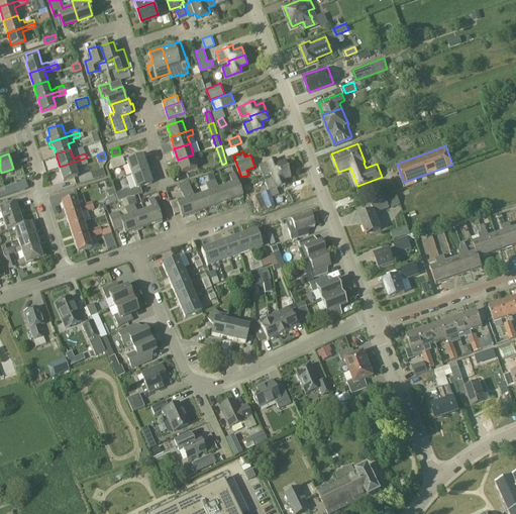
[(132,173),(147,168),(143,153),(128,160),(131,169),(132,173)]
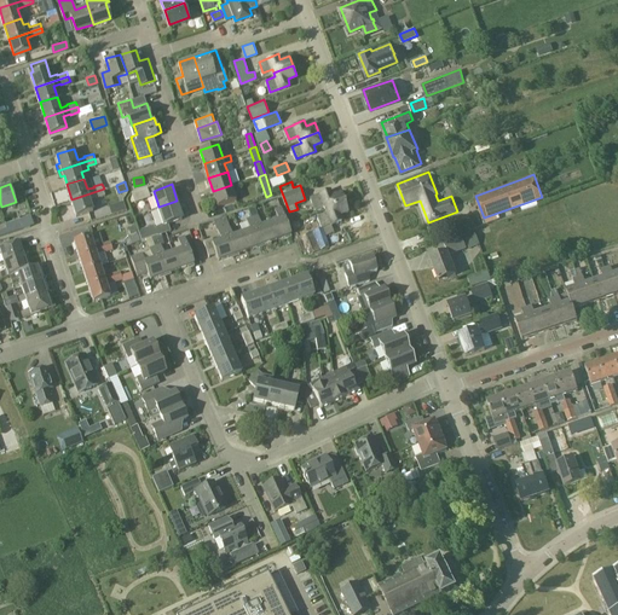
[(132,201),(134,199),(136,201),(151,195),(148,185),(132,191),(133,193),(131,198),(132,201)]
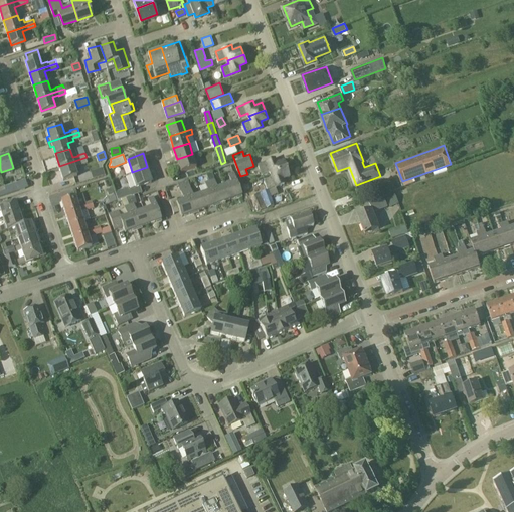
[(192,154),(177,159),(181,171),(196,166),(192,154)]
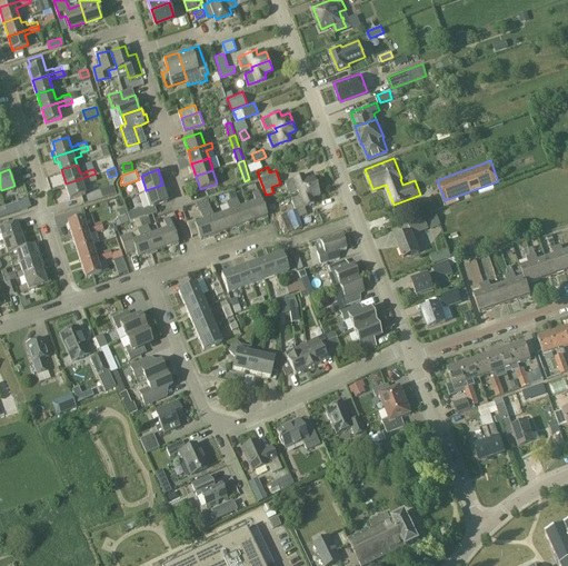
[(299,191),(317,185),(314,176),(306,178),(304,172),(294,177),(295,177),(286,180),(290,190),(298,188),(299,191)]
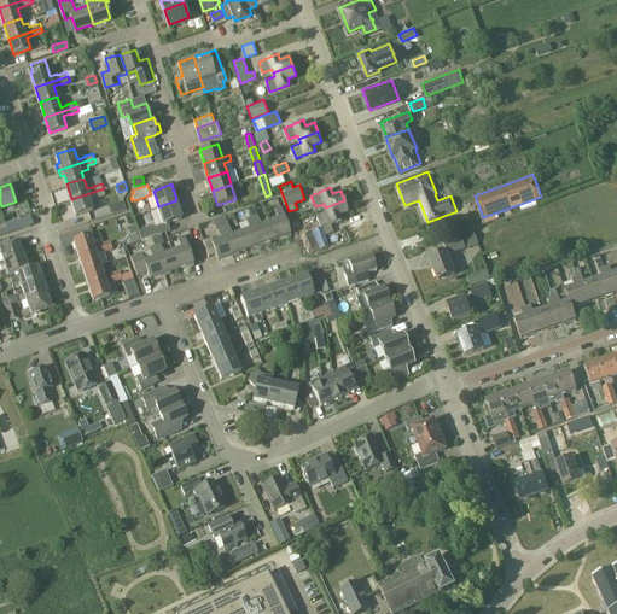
[(105,193),(104,188),(71,199),(76,214),(93,209),(89,198),(97,196),(105,193)]
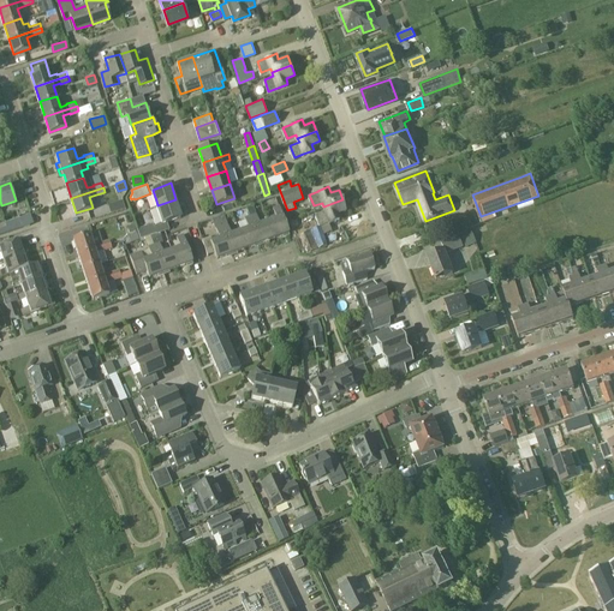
[(158,205),(162,221),(182,215),(176,199),(158,205)]
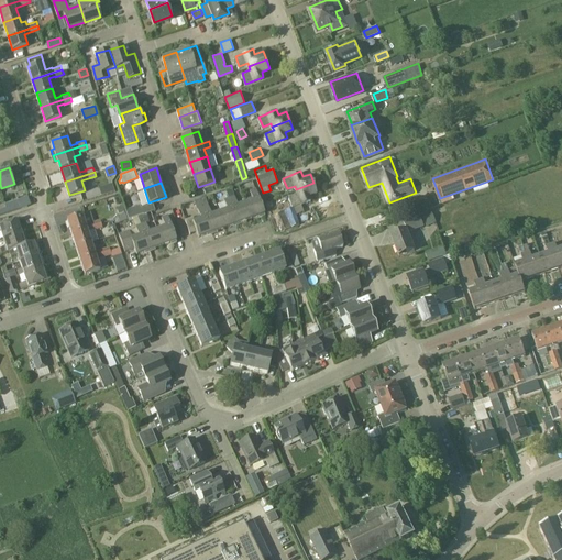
[(297,193),(289,195),(294,206),(301,202),(311,199),(309,194),(317,191),(313,183),(296,189),(297,193)]
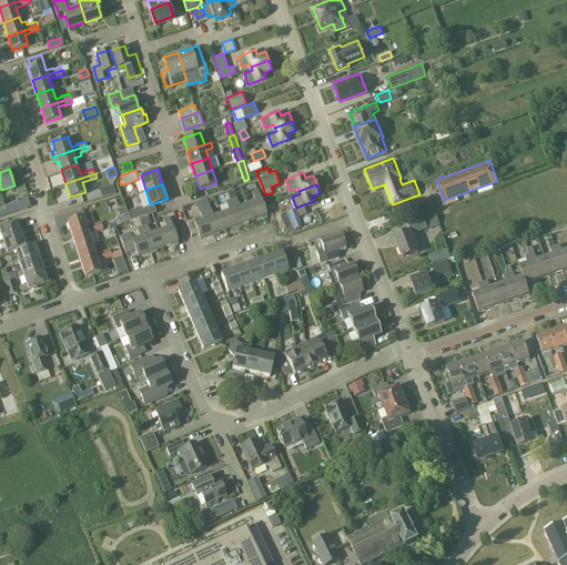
[(229,190),(232,198),(241,223),(253,218),(247,202),(240,205),(234,188),(229,190)]
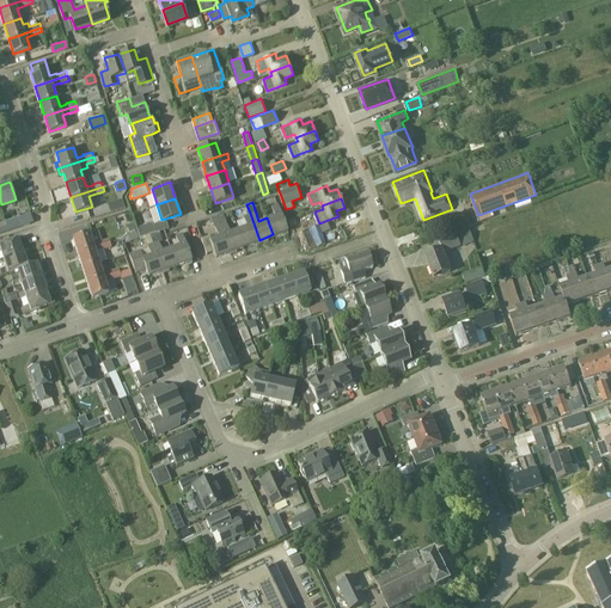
[(267,217),(273,234),(288,229),(279,202),(272,204),(275,215),(267,217)]
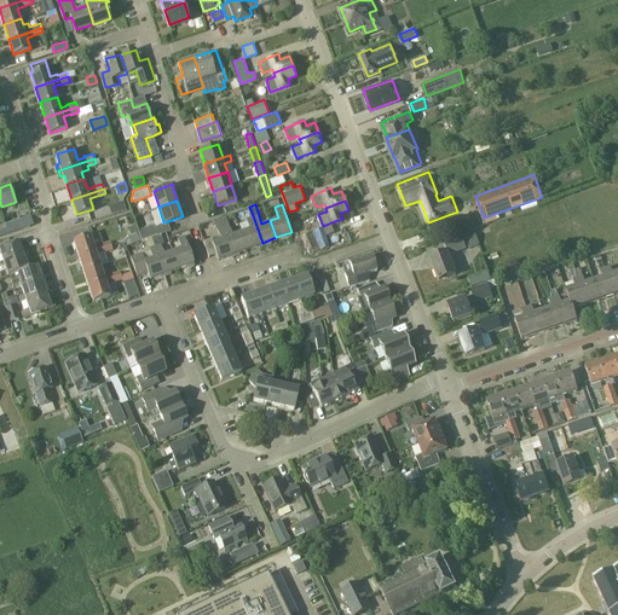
[(226,214),(220,216),(234,253),(248,248),(242,231),(232,233),(230,224),(226,214)]
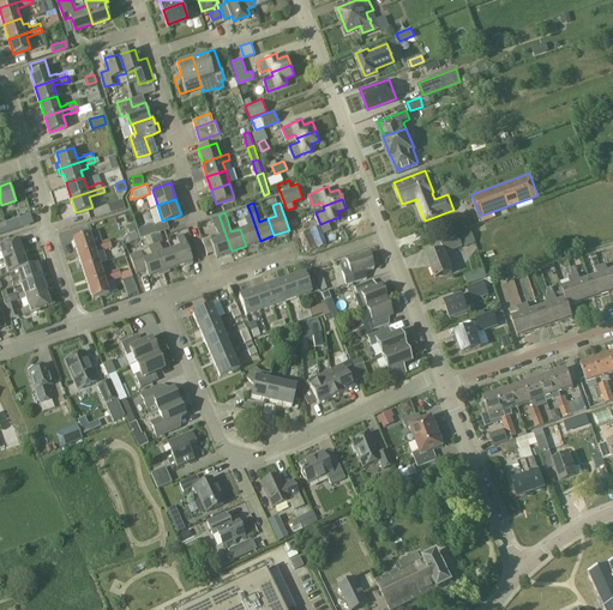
[(248,225),(240,229),(246,246),(260,241),(251,213),(245,216),(248,225)]
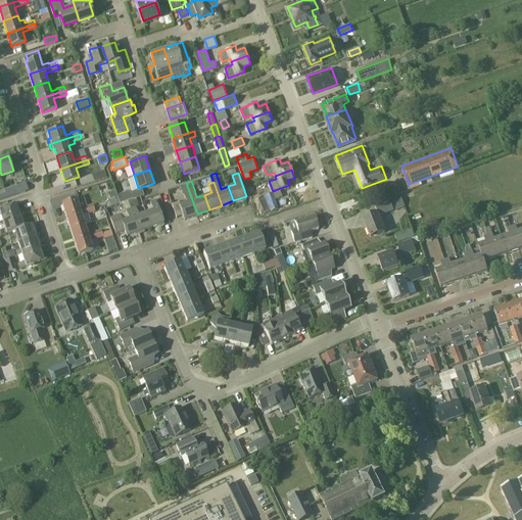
[(185,218),(197,214),(186,183),(179,185),(182,188),(184,192),(187,200),(182,202),(181,200),(173,202),(177,216),(183,214),(185,218)]
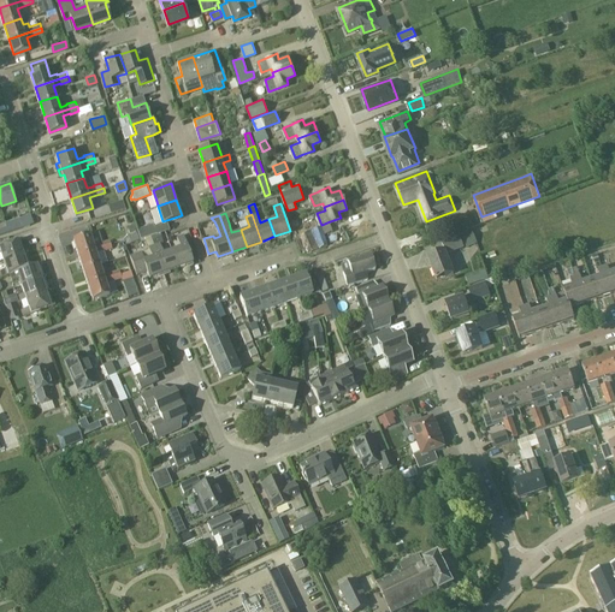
[(19,217),(5,221),(6,225),(9,230),(22,226),(19,217)]
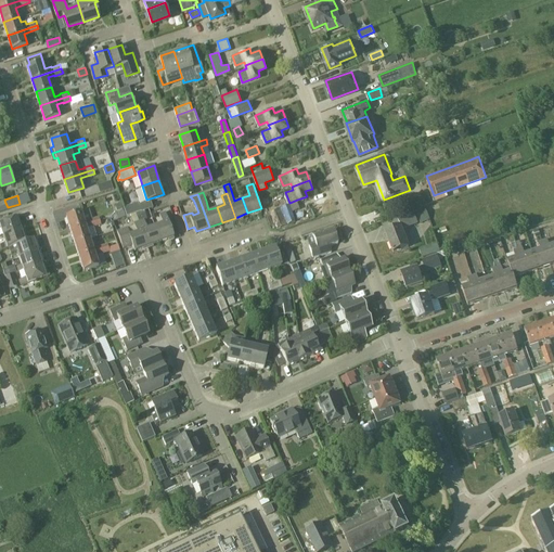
[(125,205),(127,214),(141,208),(139,201),(125,205)]
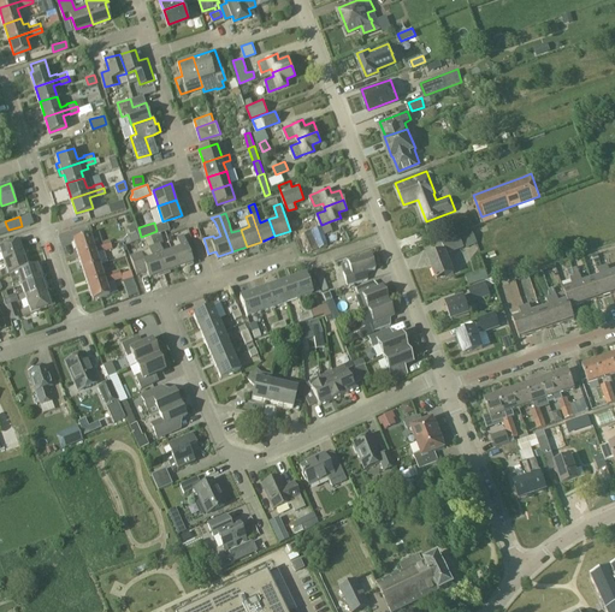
[(321,225),(303,231),(308,243),(312,250),(327,243),(321,225)]
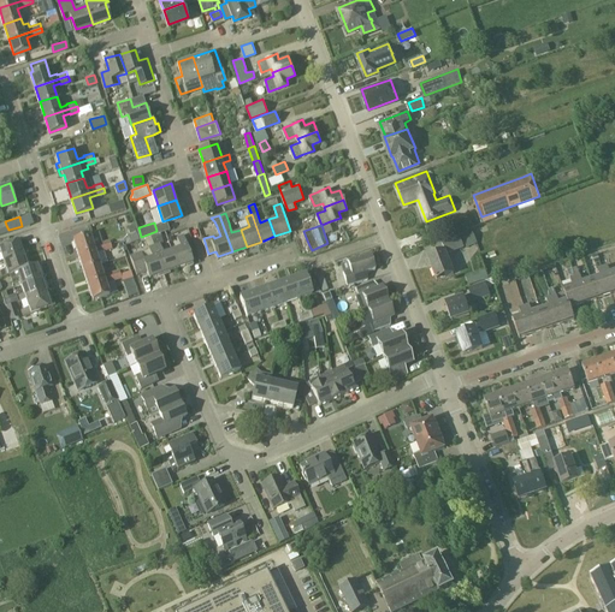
[(137,230),(129,233),(131,241),(140,237),(137,230)]
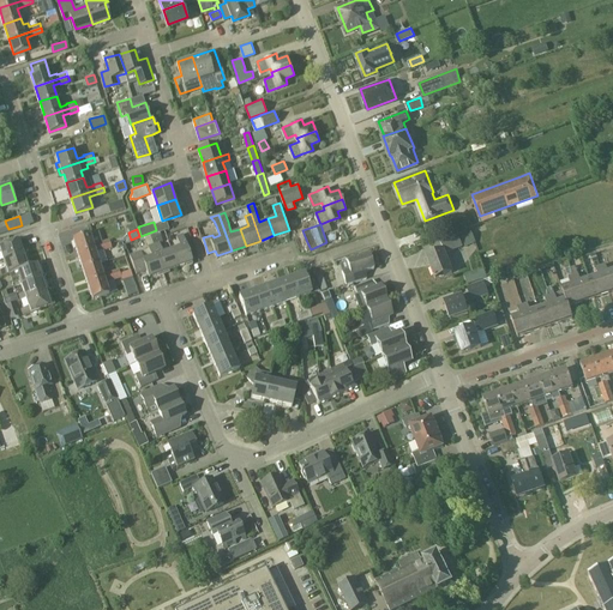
[(162,234),(161,229),(151,233),(163,270),(178,265),(172,247),(163,251),(160,241),(163,240),(162,234)]
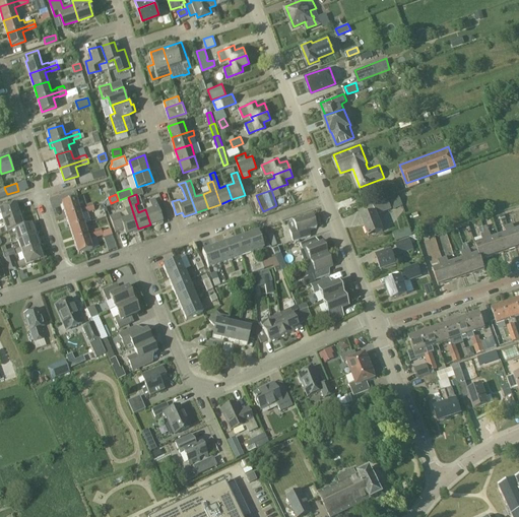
[(66,213),(93,204),(92,201),(79,205),(76,196),(62,201),(66,213)]
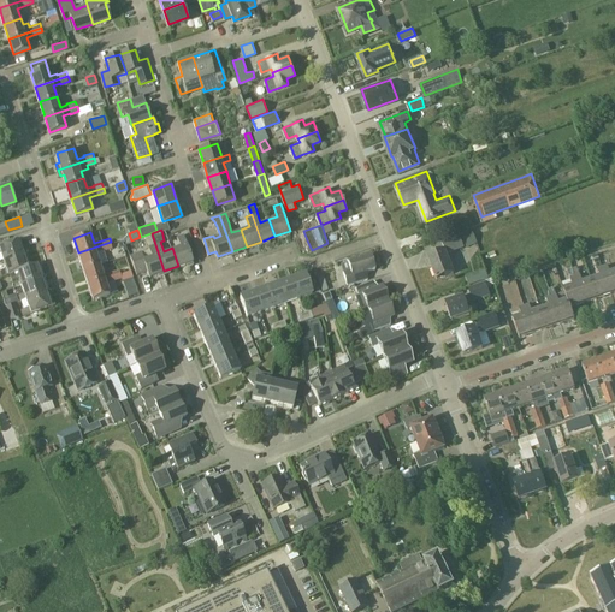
[(463,236),(466,243),(477,239),(474,232),(463,236)]
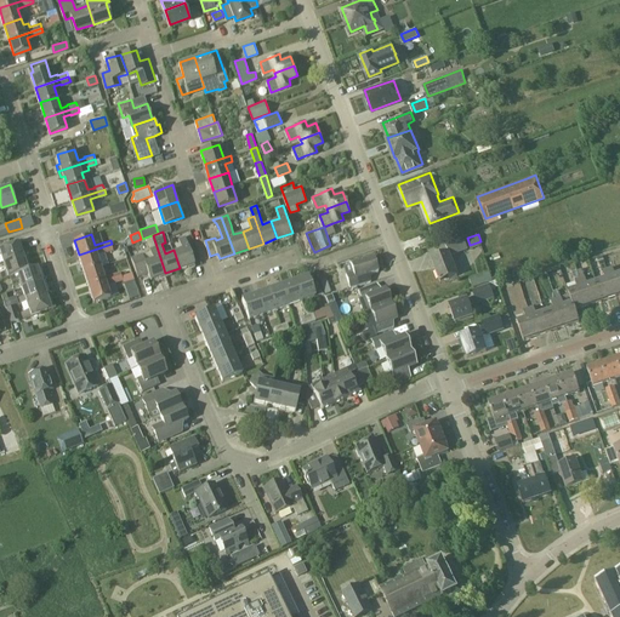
[(153,235),(147,238),(154,257),(146,261),(142,252),(131,256),(138,274),(148,270),(151,278),(165,273),(153,235)]
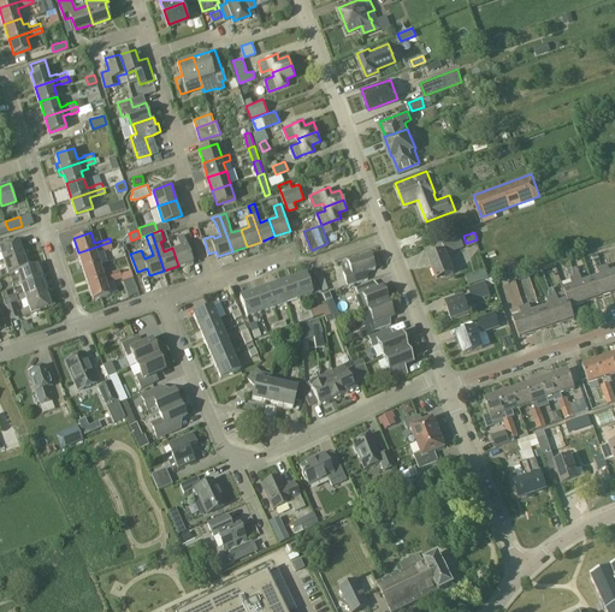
[(181,245),(172,248),(178,266),(193,260),(183,233),(177,236),(181,245)]
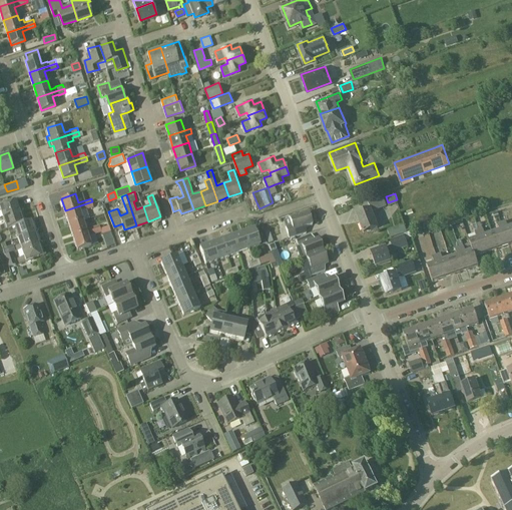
[(358,212),(365,230),(378,225),(373,209),(387,203),(383,194),(365,201),(368,208),(358,212)]
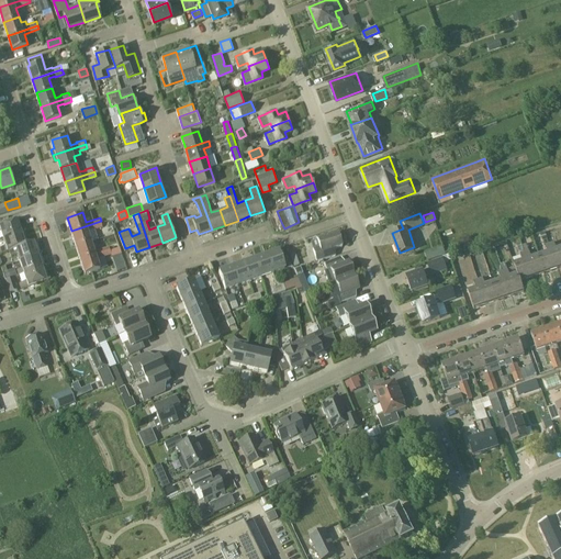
[(3,236),(26,228),(22,216),(0,223),(0,228),(1,228),(3,236)]
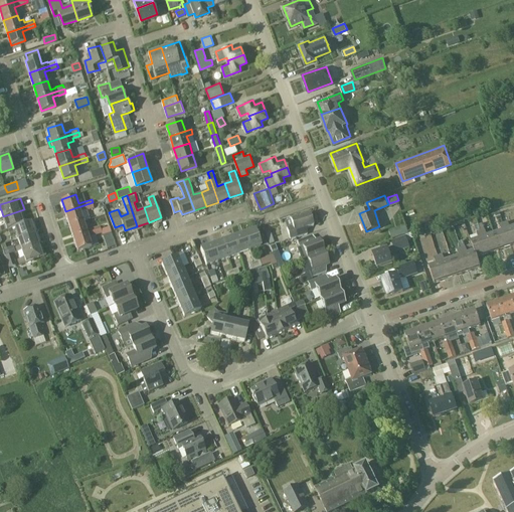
[(65,211),(69,224),(83,219),(80,211),(95,206),(93,202),(65,211)]
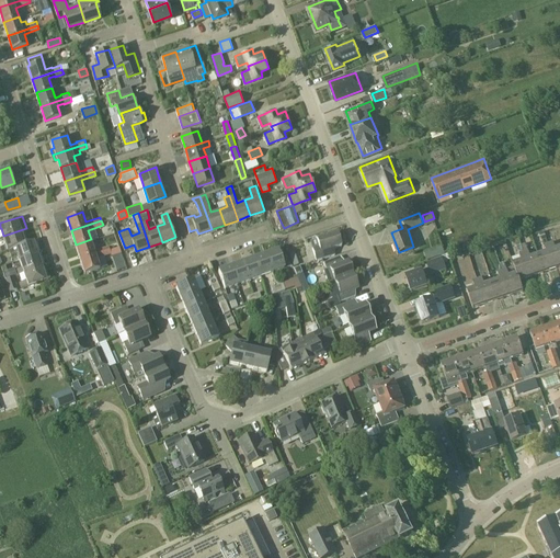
[(0,247),(1,251),(10,248),(26,242),(25,242),(30,240),(26,228),(3,236),(7,243),(0,245),(0,247)]
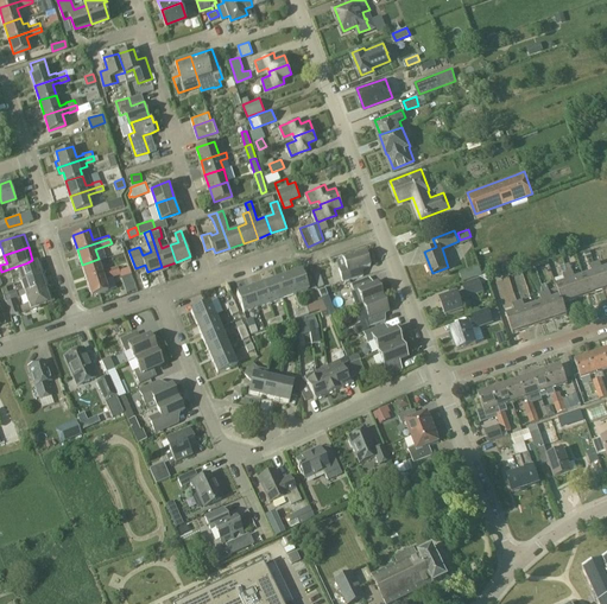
[(598,249),(592,252),(596,265),(605,288),(606,287),(606,267),(604,268),(598,249)]
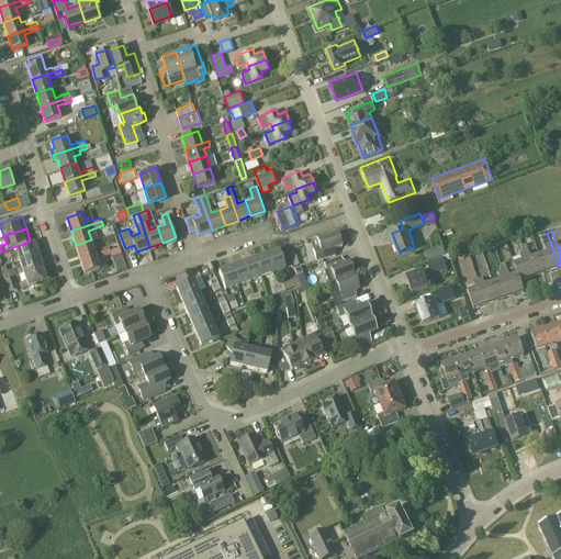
[(313,247),(317,260),(331,256),(328,249),(343,245),(338,232),(316,238),(318,245),(313,247)]
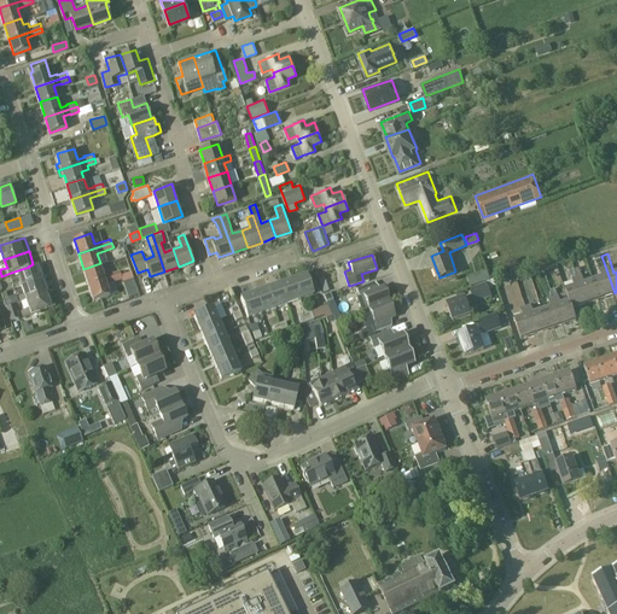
[(19,276),(23,284),(47,276),(42,262),(33,264),(28,267),(29,267),(11,273),(12,279),(19,276)]
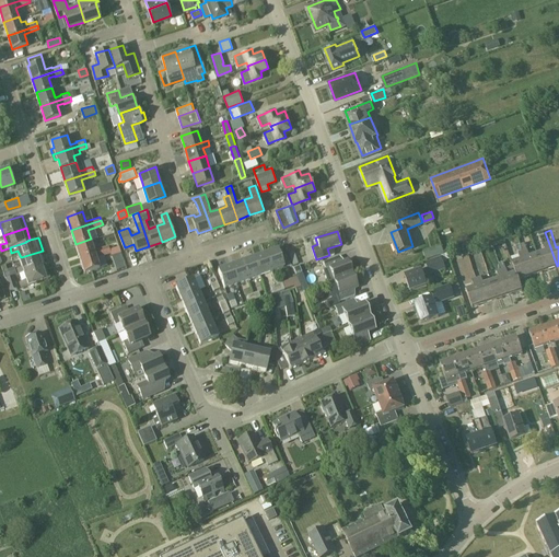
[(76,244),(80,257),(109,247),(108,243),(94,248),(91,239),(76,244)]
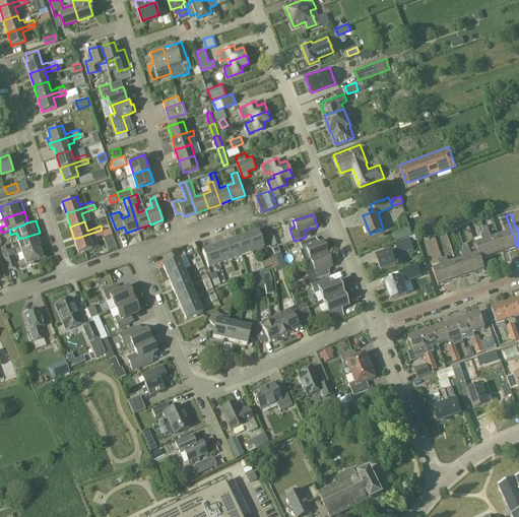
[(507,233),(500,236),(506,251),(517,247),(510,227),(506,228),(507,233)]
